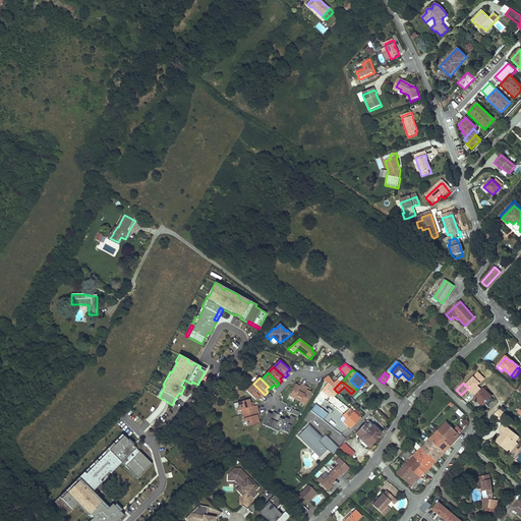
[(265,395),(253,384),(246,391),(256,400),(257,398),(259,396),(261,397),(262,398),(265,395)]
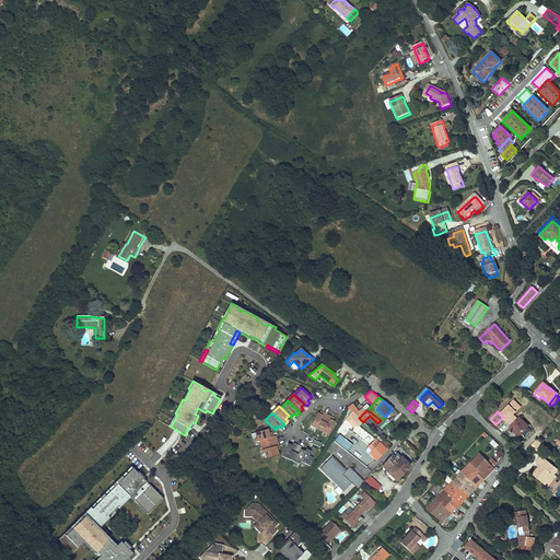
[(318,413),(312,426),(321,430),(328,415),(324,412),(323,416),(319,415),(318,413)]
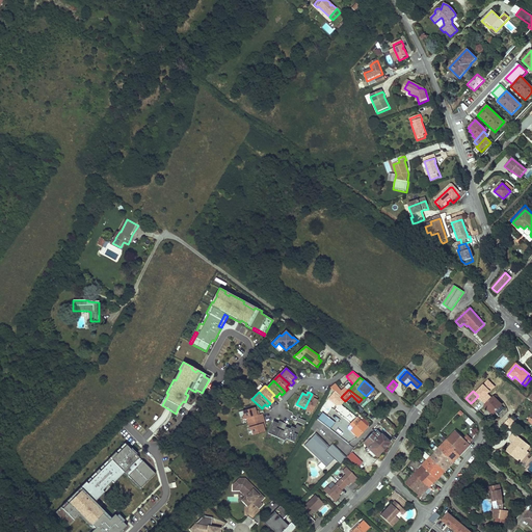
[(166,393),(160,404),(162,405),(168,394),(166,393)]
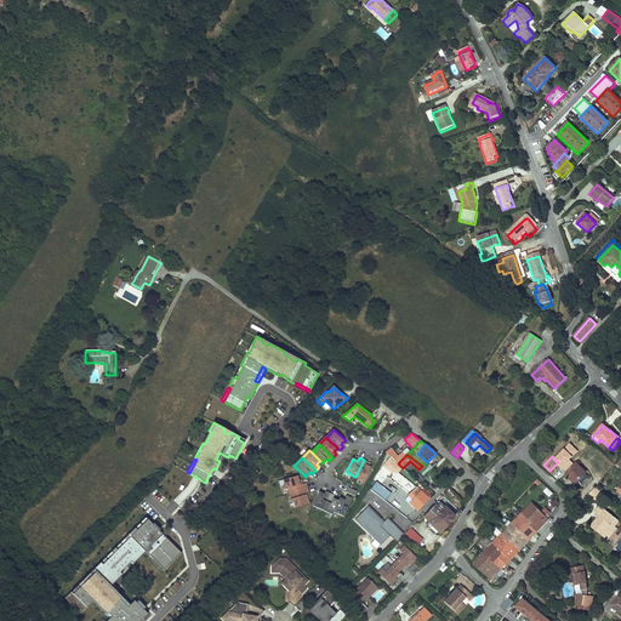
[(355,477),(364,482),(371,468),(370,467),(366,466),(368,462),(364,460),(355,477)]
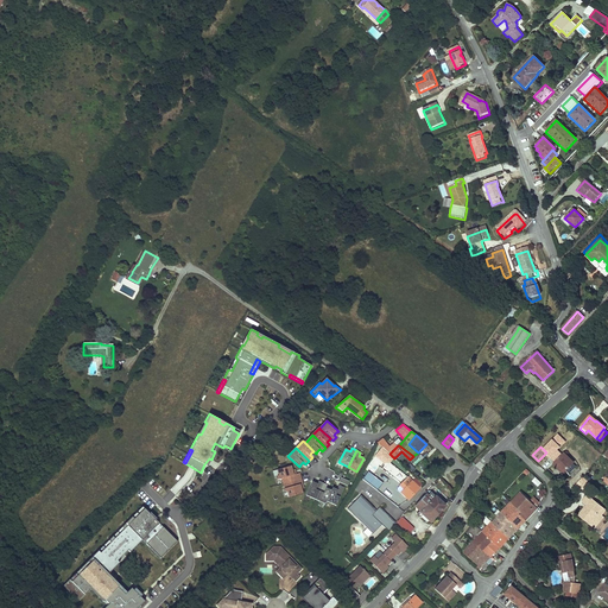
[(553,464),(558,469),(561,468),(564,472),(565,470),(572,463),(574,462),(564,454),(553,464)]
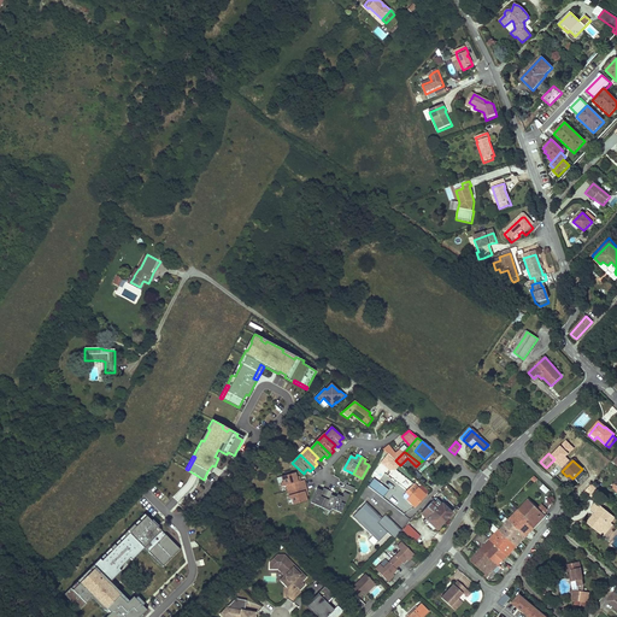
[(574,477),(577,481),(585,474),(581,470),(574,477)]
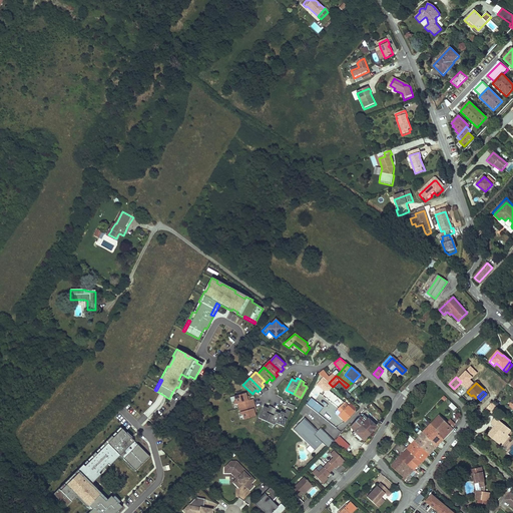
[(245,393),(234,396),(235,401),(234,402),(235,405),(238,404),(239,408),(254,404),(252,399),(249,400),(247,401),(246,397),(245,393)]
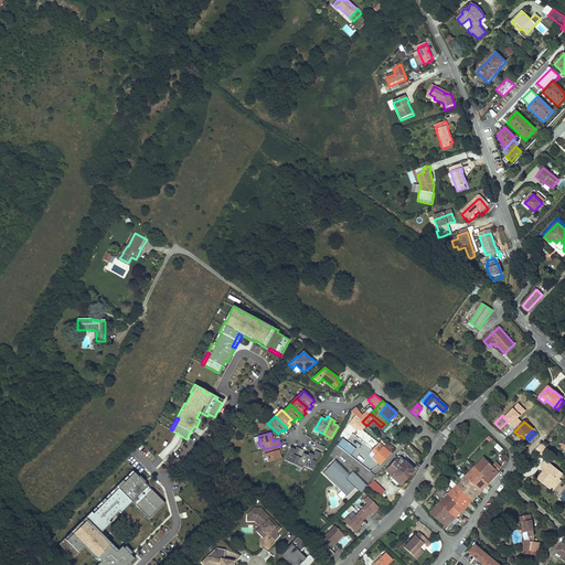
[(343,438),(337,445),(351,456),(356,449),(343,438)]
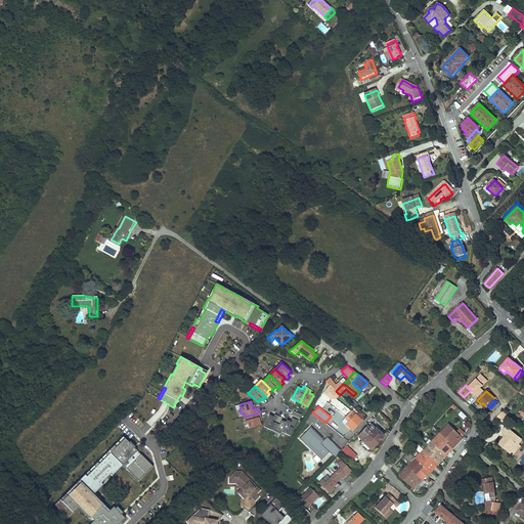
[(462,411),(459,416),(464,421),(467,417),(462,411)]
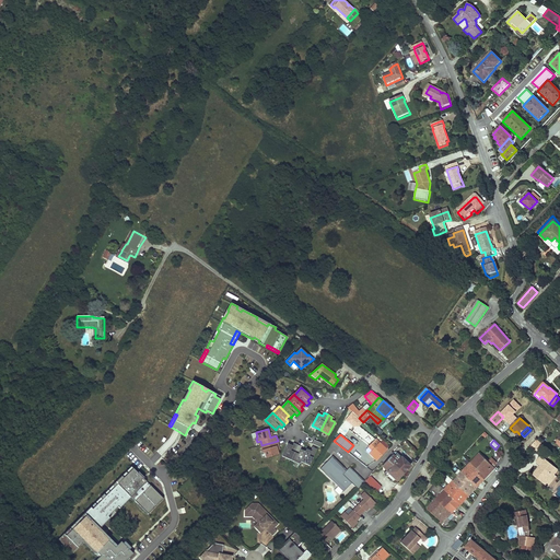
[(537,440),(531,447),(538,454),(545,447),(537,440)]
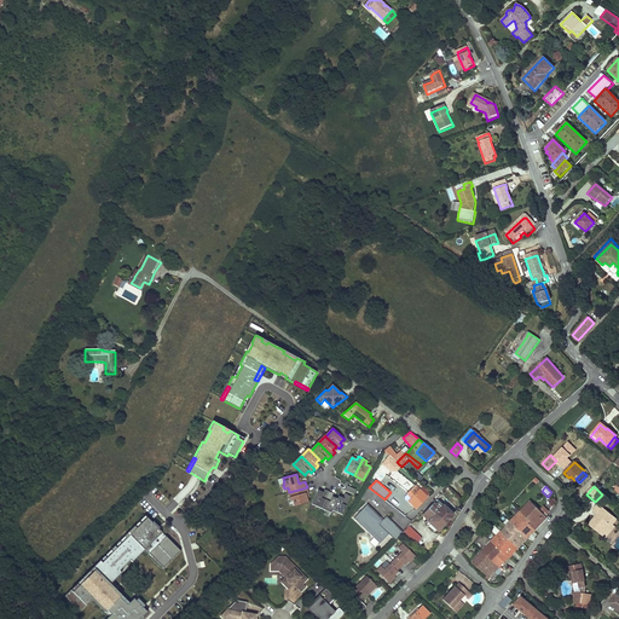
[(289,492),(291,501),(293,501),(295,507),(308,502),(307,498),(306,493),(308,492),(307,487),(289,492)]
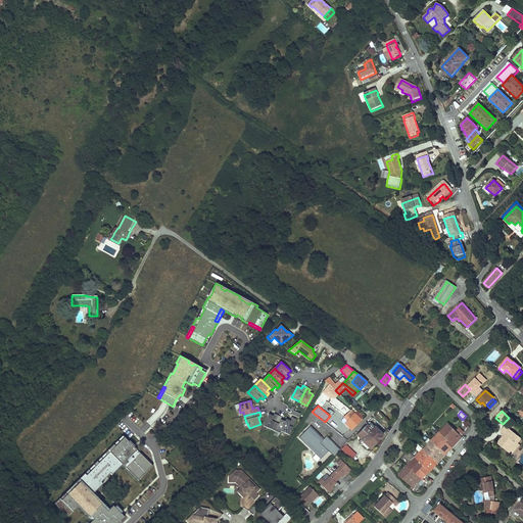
[(269,415),(264,426),(272,430),(278,416),(275,414),(274,415),(274,417),(271,415),(269,415)]
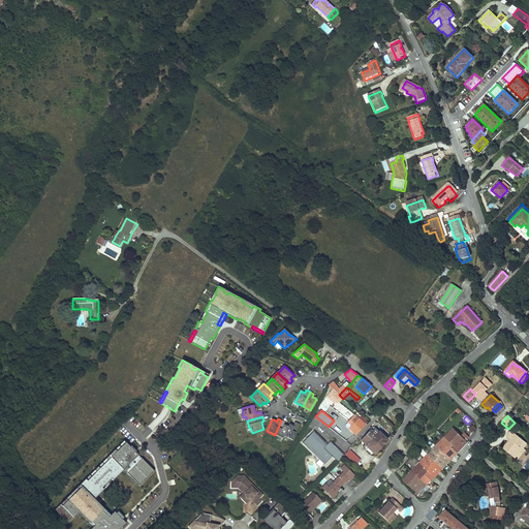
[(349,429),(355,434),(365,425),(359,419),(349,429)]
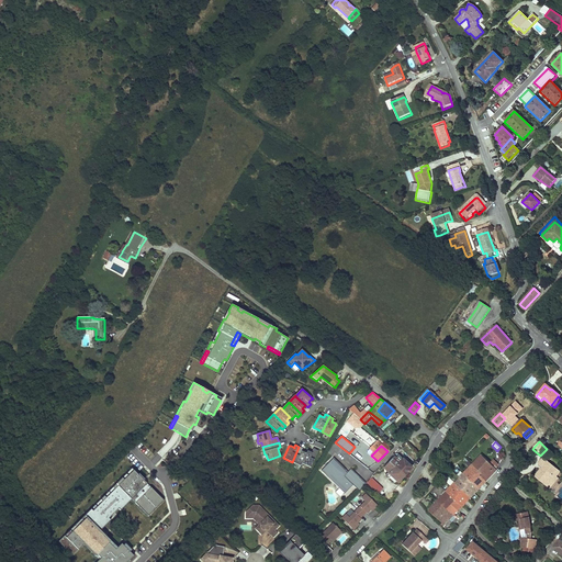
[(299,447),(292,462),(301,465),(302,463),(306,453),(305,452),(302,451),(303,449),(303,448),(299,447)]
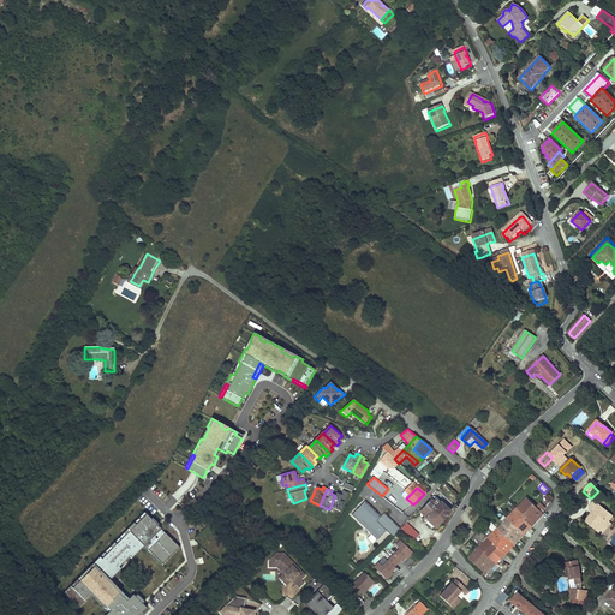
[(339,494),(336,494),(335,496),(330,507),(340,512),(348,494),(344,491),(342,493),(341,495),(339,494)]
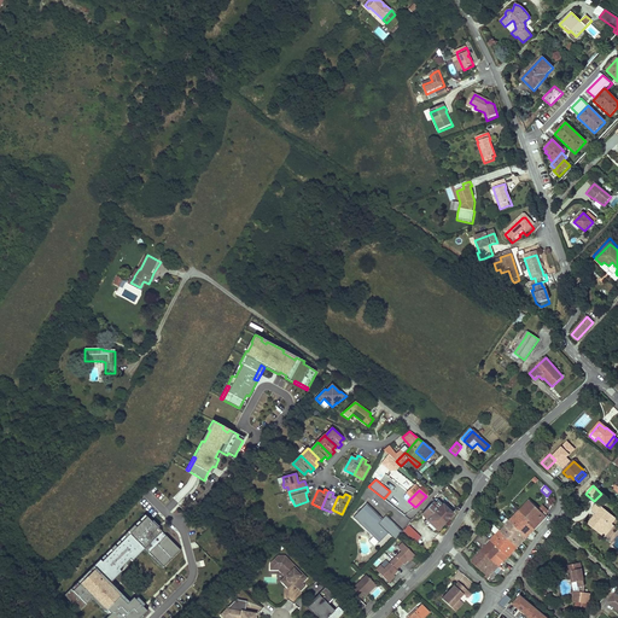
[(427,507),(436,514),(443,506),(438,500),(435,500),(433,499),(432,500),(432,501),(432,502),(427,507)]
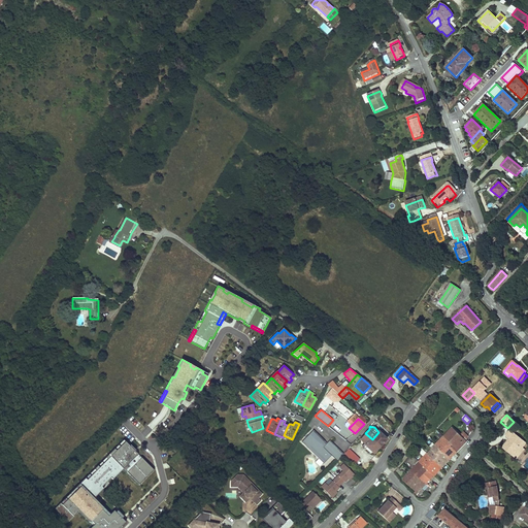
[(450,447),(456,453),(466,441),(466,440),(460,435),(453,428),(443,436),(452,444),(450,447)]
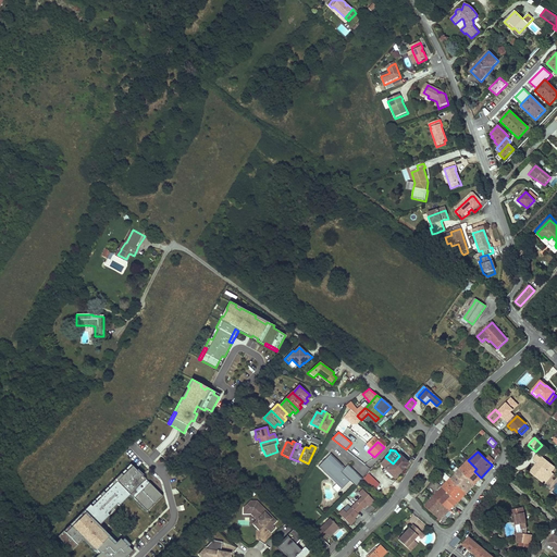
[(341,489),(348,480),(355,485),(359,481),(361,479),(347,463),(343,468),(341,466),(342,465),(330,453),(323,459),(321,461),(317,466),(335,483),(339,487),(341,489)]
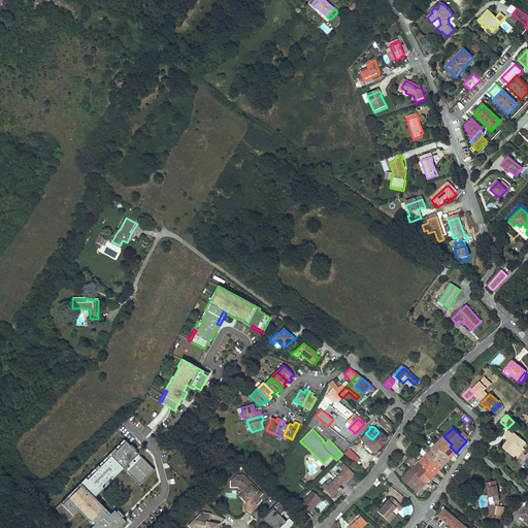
[(506,441),(502,448),(506,451),(507,450),(512,454),(514,451),(518,454),(522,448),(521,447),(525,441),(509,430),(505,435),(509,438),(510,439),(507,442),(506,441)]
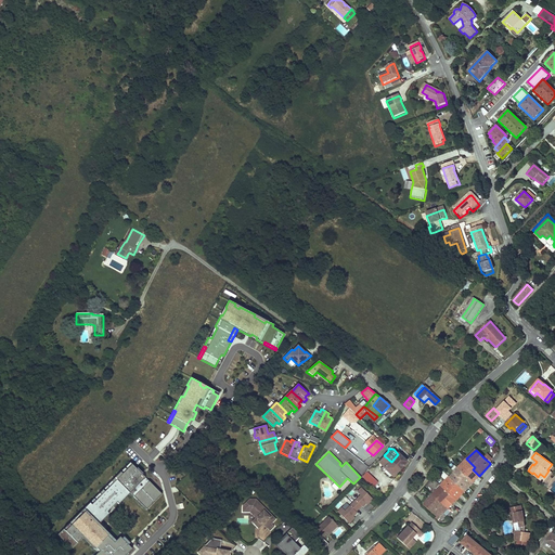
[(487,453),(483,457),(490,463),(491,462),(491,461),(492,459),(487,453)]
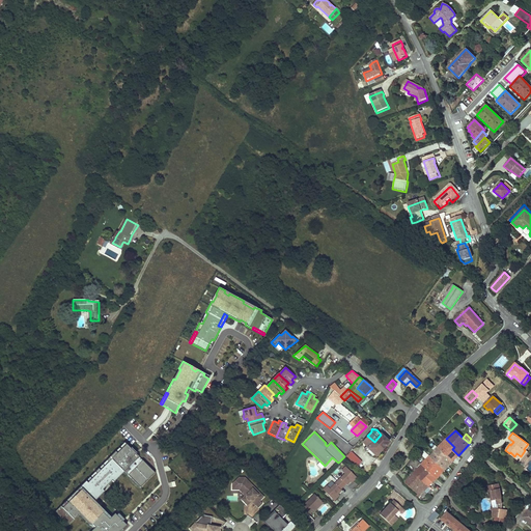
[(374,442),(382,449),(389,442),(381,435),(374,442)]
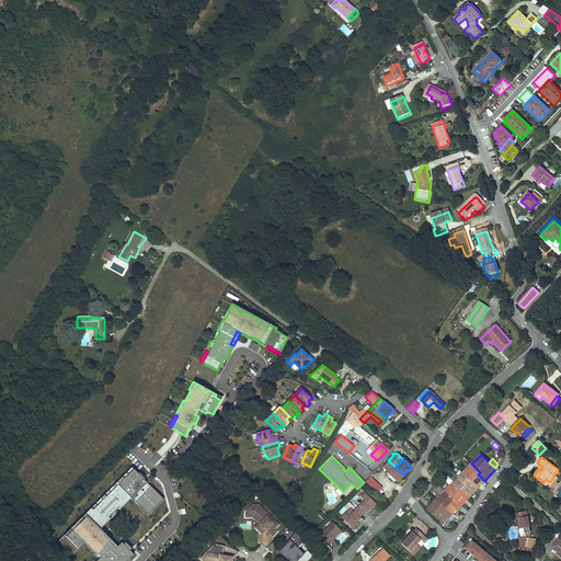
[(389,473),(397,481),(403,474),(396,467),(388,460),(382,467),(389,472),(389,473)]
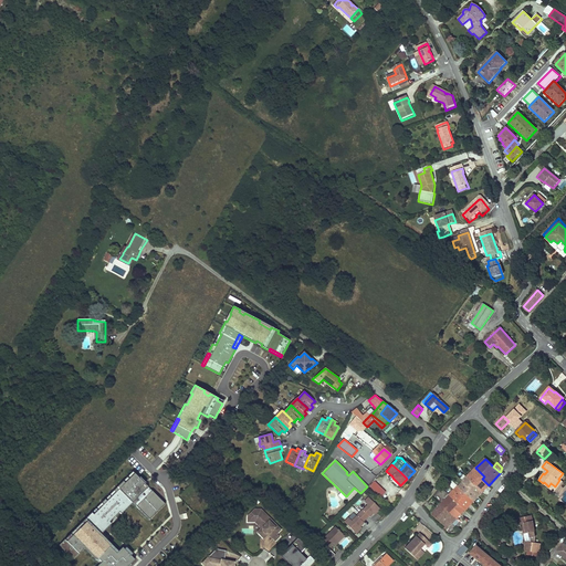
[(467,478),(482,492),(489,485),(482,479),(484,477),(475,468),(467,478)]
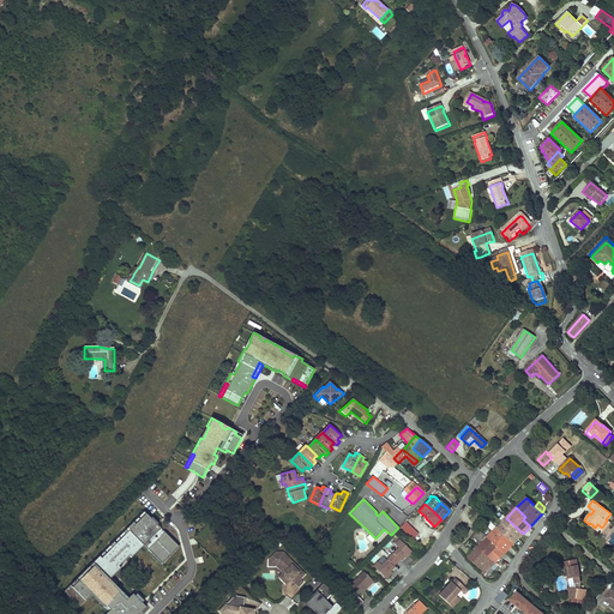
[(144,511),(133,522),(136,524),(146,513),(144,511)]
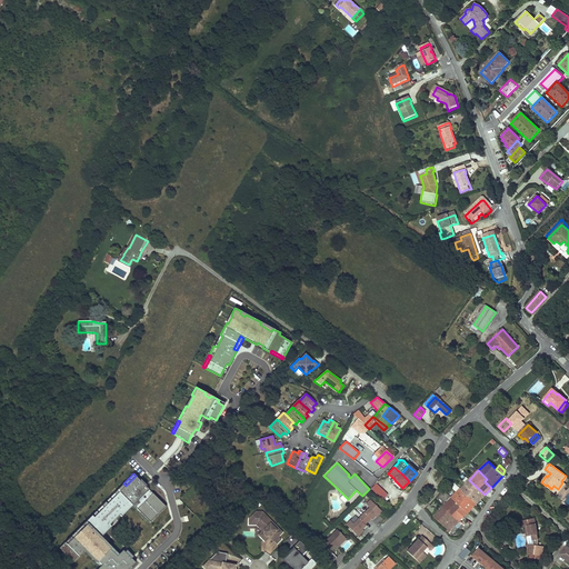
[(140,480),(136,476),(126,486),(123,483),(115,492),(117,493),(107,503),(106,502),(101,506),(103,508),(95,517),(92,515),(86,521),(88,523),(83,527),(82,526),(75,532),(77,535),(61,550),(67,556),(73,562),(87,549),(89,547),(93,550),(97,555),(101,558),(100,559),(105,563),(102,565),(98,568),(128,568),(136,562),(131,558),(126,551),(123,553),(126,556),(121,560),(108,547),(110,545),(107,541),(105,543),(101,540),(103,539),(109,532),(108,531),(112,527),(121,517),(130,509),(131,510),(135,507),(133,505),(136,502),(139,506),(137,509),(140,512),(142,510),(152,520),(166,507),(155,497),(157,496),(149,488),(148,490),(145,487),(147,485),(141,479),(140,480)]
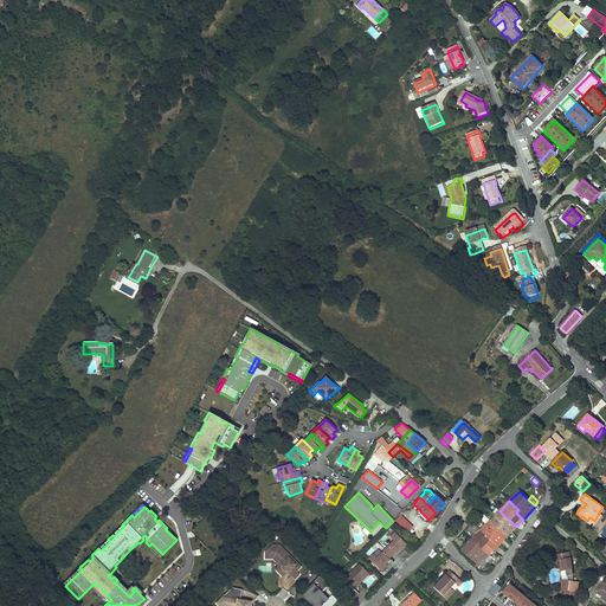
[(500,511),(490,521),(492,523),(507,536),(516,527),(500,511)]
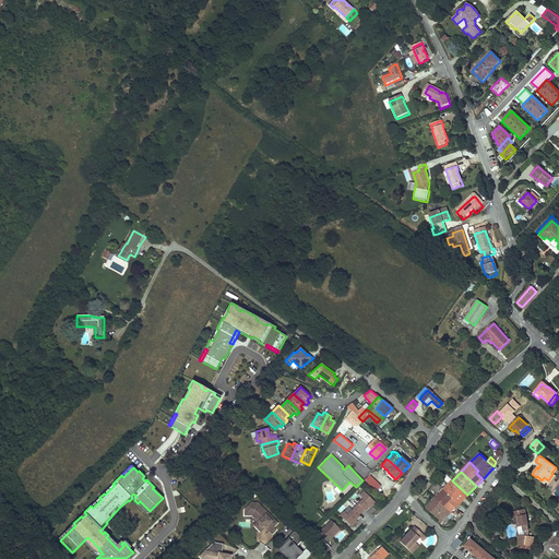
[(537,476),(536,477),(547,486),(555,476),(552,474),(548,480),(544,477),(542,480),(537,476)]
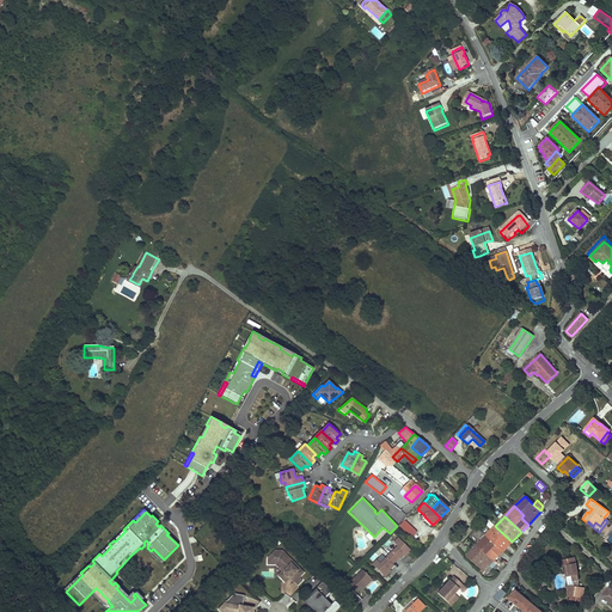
[(411,538),(417,532),(404,520),(396,530),(405,538),(409,534),(411,538)]
